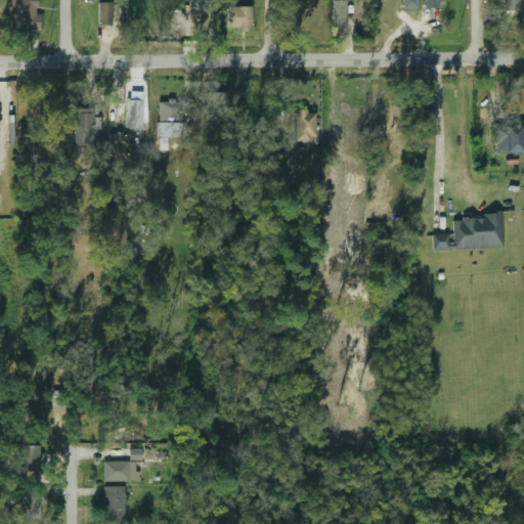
[(10,0),(10,30),(38,30),(38,0),(10,0)]
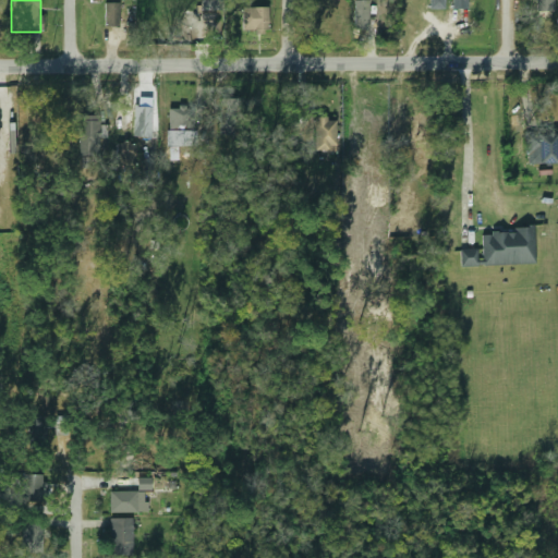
[(220,10),(220,0),(204,0),(204,10),(220,10)]
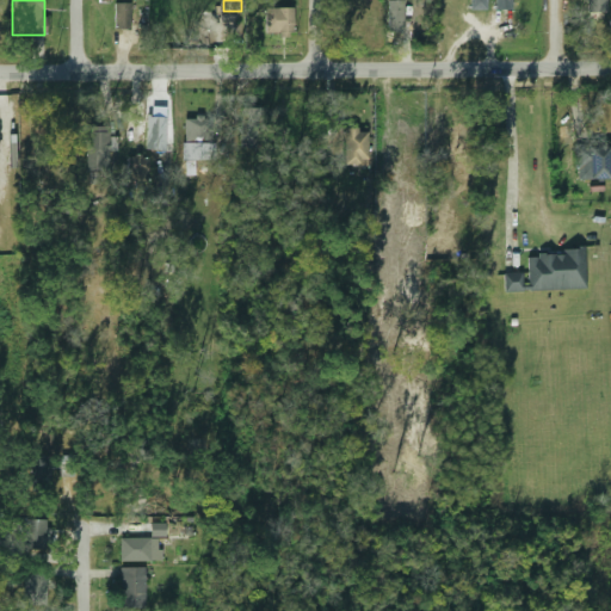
[(387,0),(387,31),(402,31),(402,0),(387,0)]
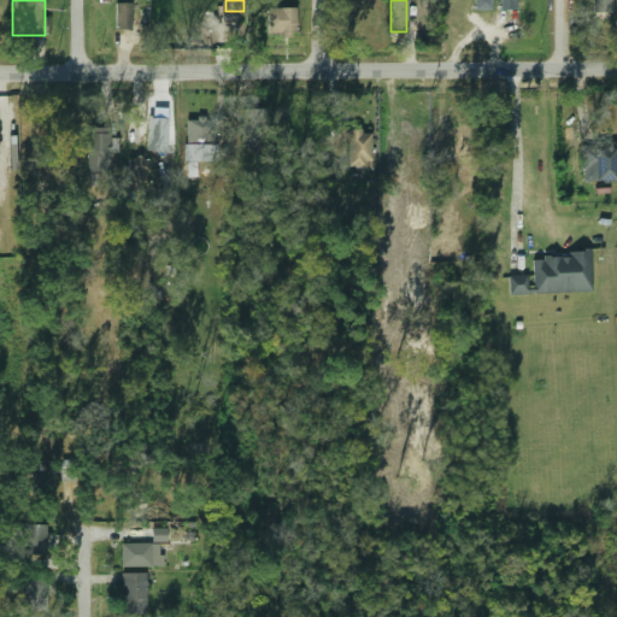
[(475,0),(476,10),(492,10),(492,0),(475,0)]
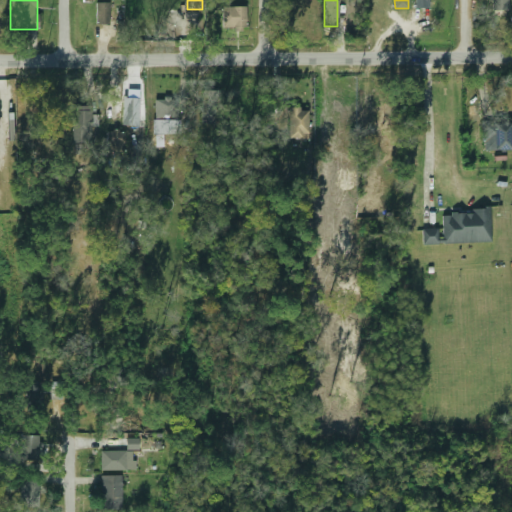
[(430,8),(429,0),(415,0),(416,8),(430,8)]
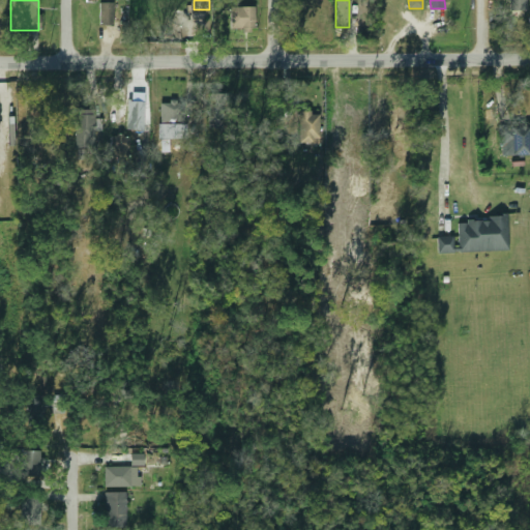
[(526,10),(526,0),(508,0),(508,10),(526,10)]
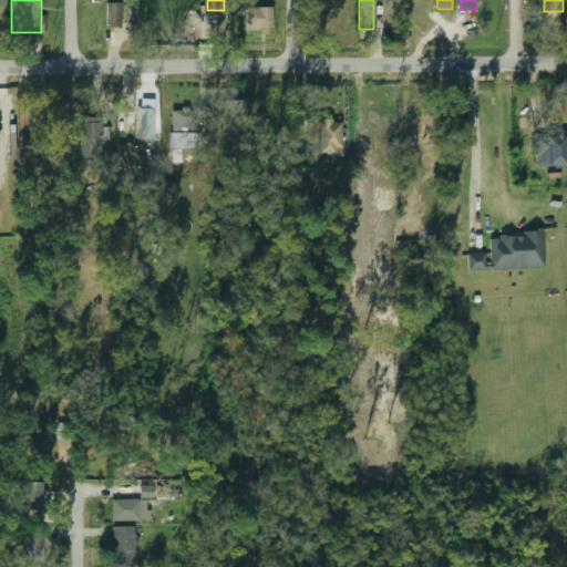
[(121,3),(104,3),(104,28),(121,28),(121,3)]
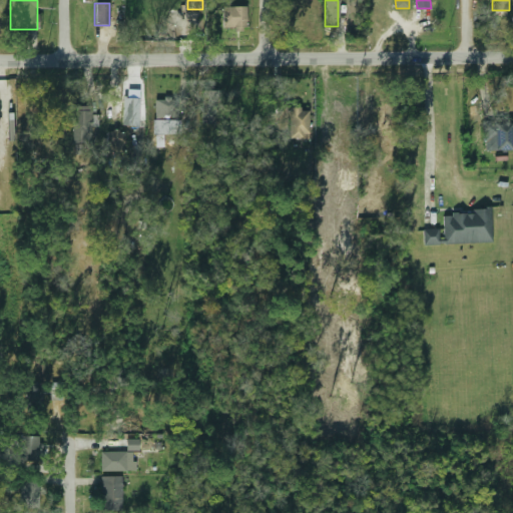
[(244,29),(244,6),(231,6),(231,29),(244,29)]
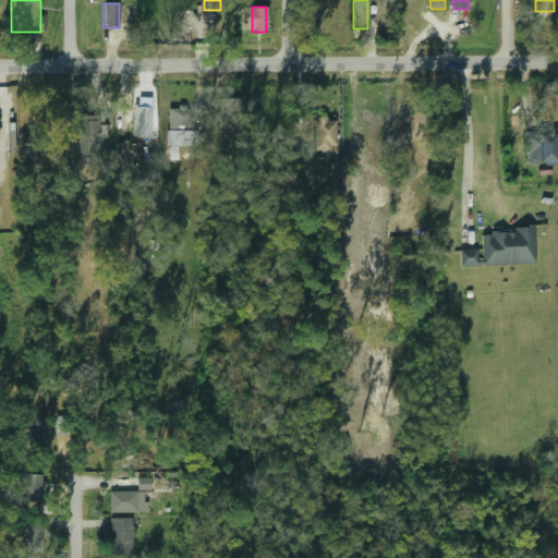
[(169,32),(184,31),(183,15),(168,16),(169,32)]
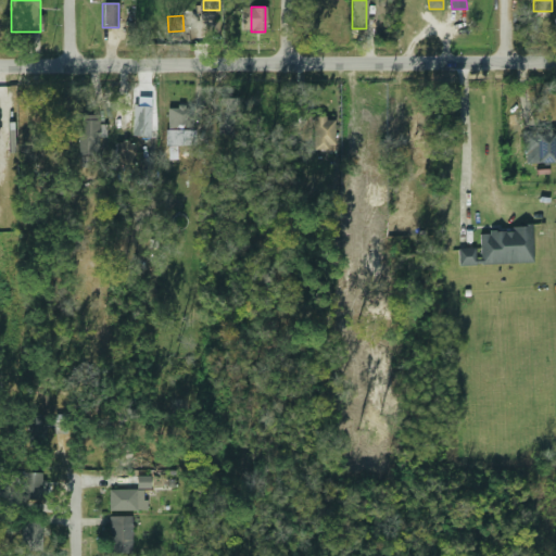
[(191,106),(166,106),(166,137),(191,137),(191,106)]
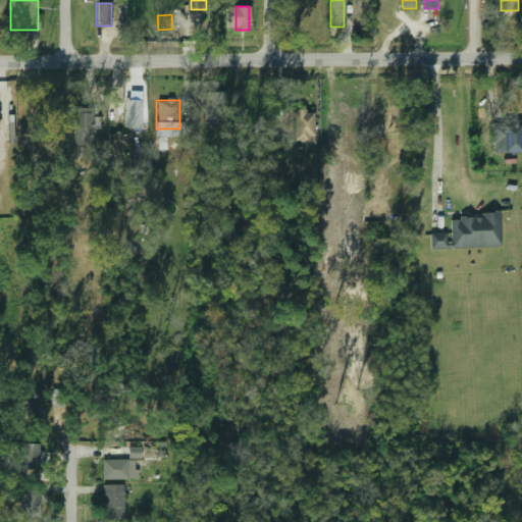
[(140,125),(140,101),(125,101),(125,125),(140,125)]
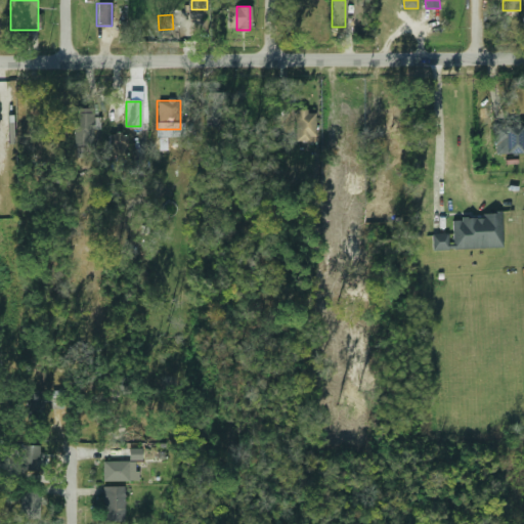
[(73,146),(92,146),(92,110),(73,110),(73,146)]
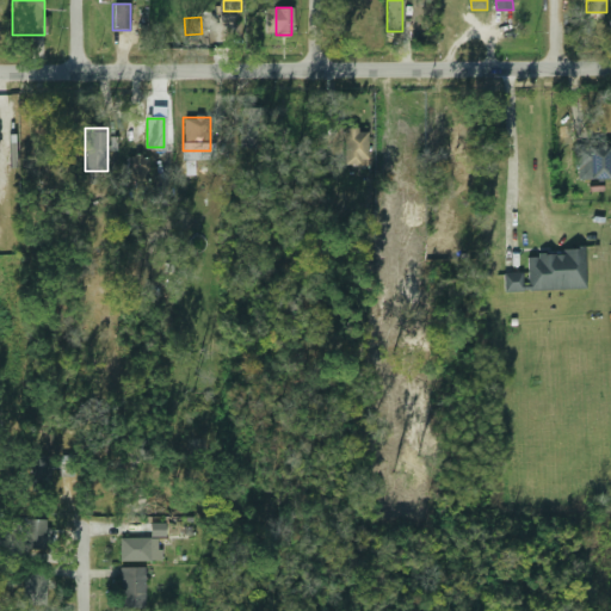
[(369,129),(346,129),(346,166),(369,166),(369,129)]
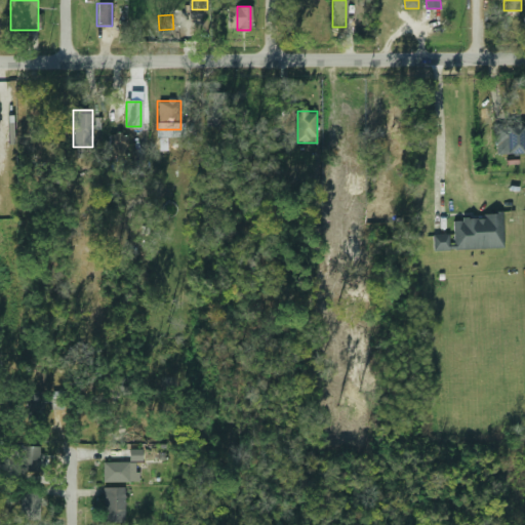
[(524,123),(493,123),(493,149),(524,149),(524,123)]
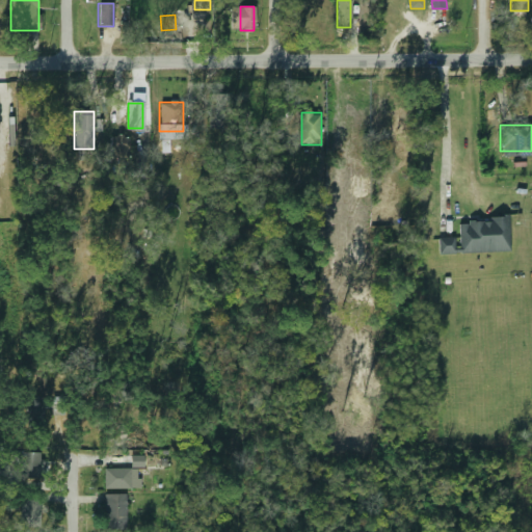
[(109,158),(128,158),(128,136),(109,136),(109,158)]
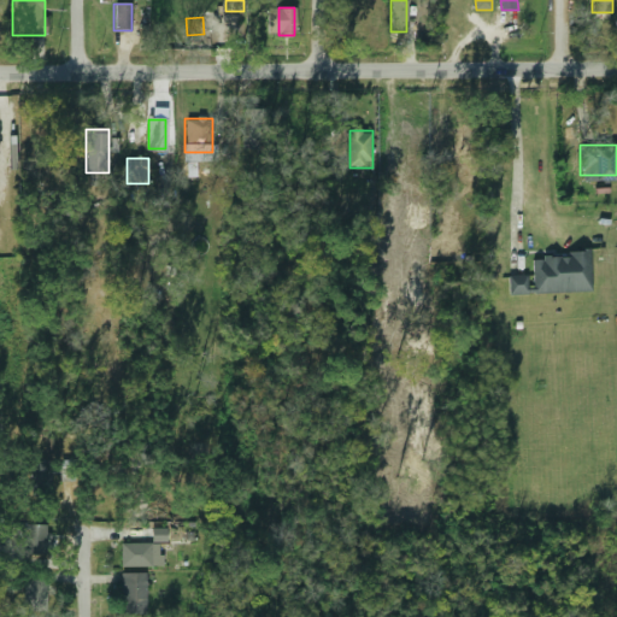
[(591,292),(589,254),(530,256),(530,275),(507,276),(509,294),(591,292)]
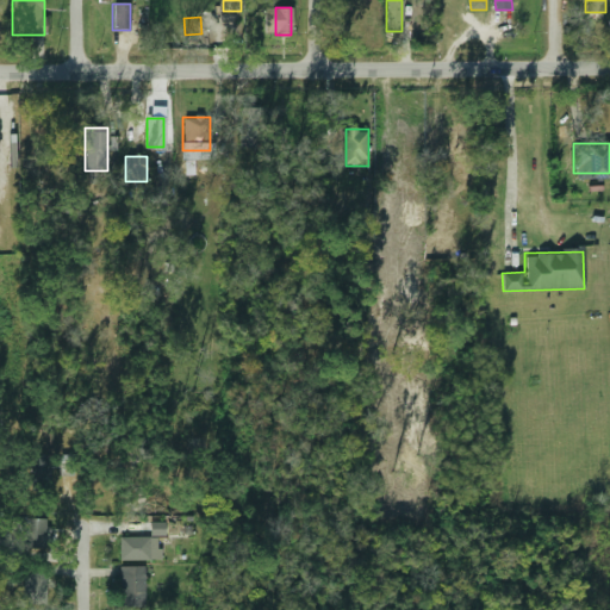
[(75,453),(62,453),(63,474),(76,473),(75,453)]
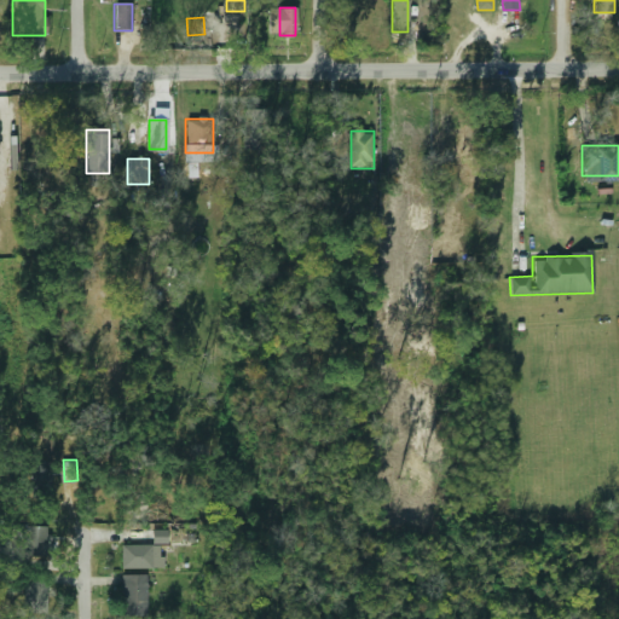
[(48,527),(23,525),(21,553),(47,554),(48,527)]
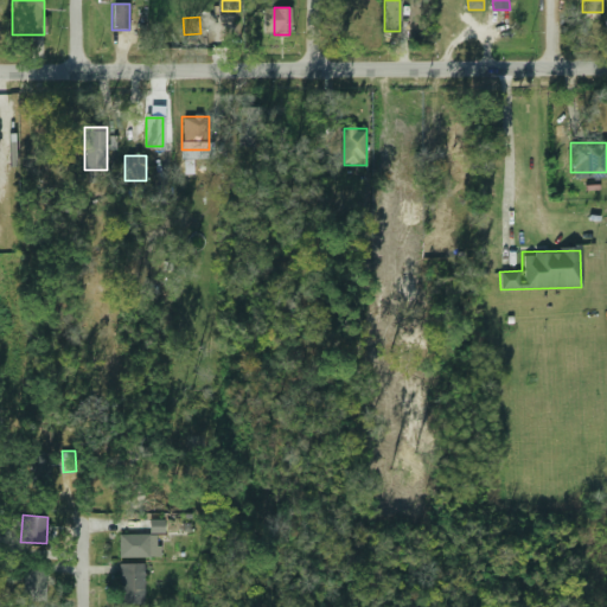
[(120,556),(161,557),(161,547),(157,547),(157,535),(120,534),(120,556)]
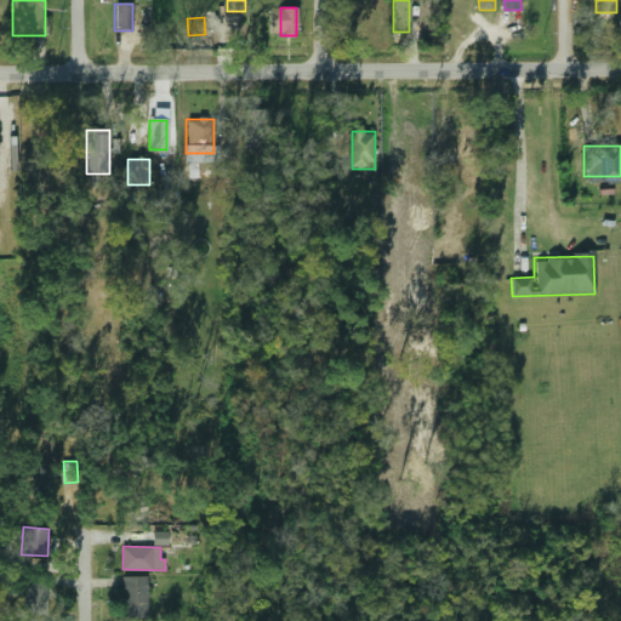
[(148,576),(123,576),(123,617),(148,617),(148,576)]
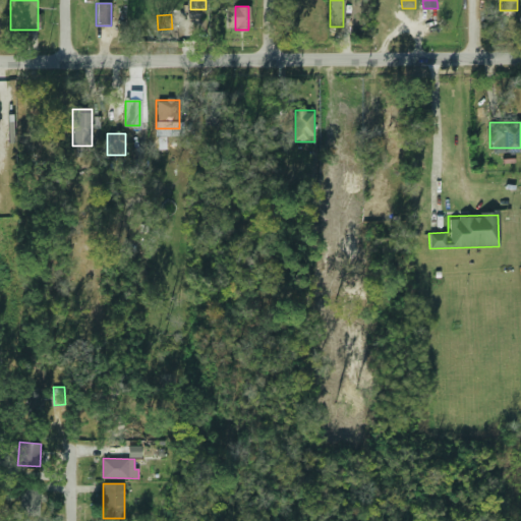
[(40,488),(20,488),(20,515),(40,515),(40,488)]
